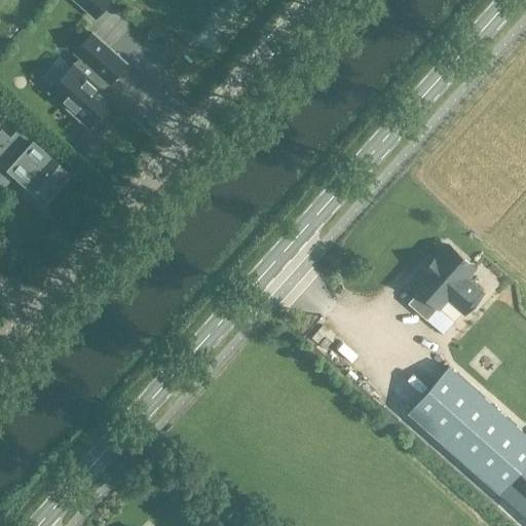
[(79,0),(98,16),(113,0),(79,0)]
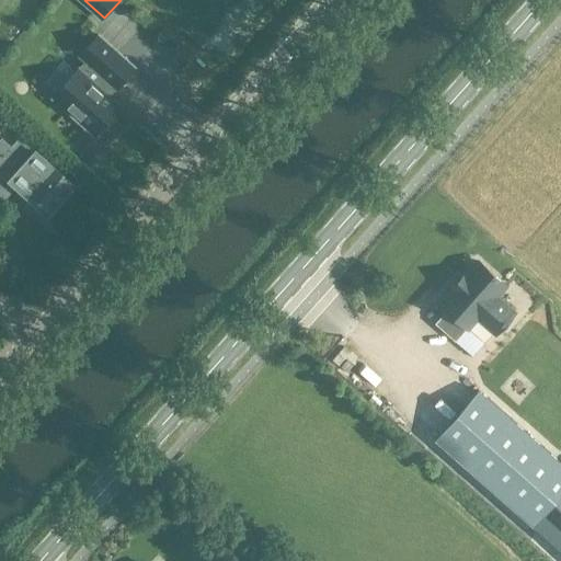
[(135,67),(99,35),(80,55),(86,60),(79,68),(76,71),(64,60),(43,82),(56,94),(53,98),(94,135),(121,105),(106,93),(113,86),(116,88),(135,67)]
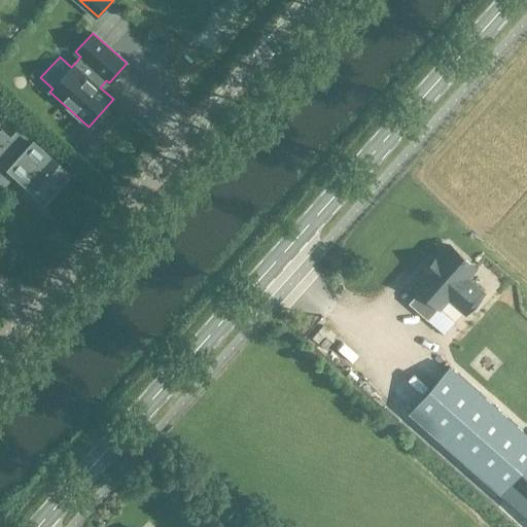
[(71,175),(20,128),(11,138),(1,129),(0,130),(0,183),(4,187),(14,176),(45,204),(71,175)]
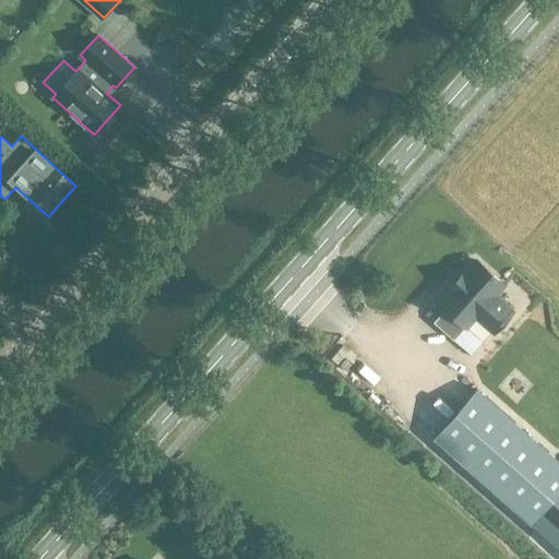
[(433,322),(453,341),(465,326),(466,328),(475,317),(494,333),(513,311),(495,295),(504,285),(477,261),(465,274),(464,273),(450,288),(451,289),(439,304),(445,309),(433,322)]
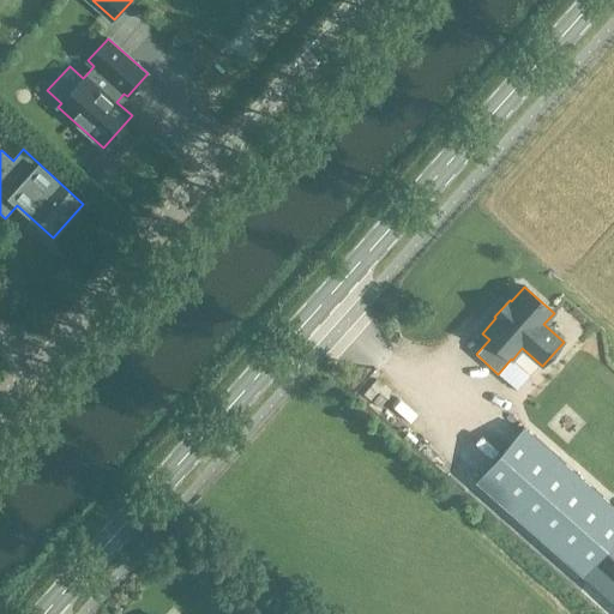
[(584,576),(613,541),(613,506),(524,427),(476,480),(584,576)]
